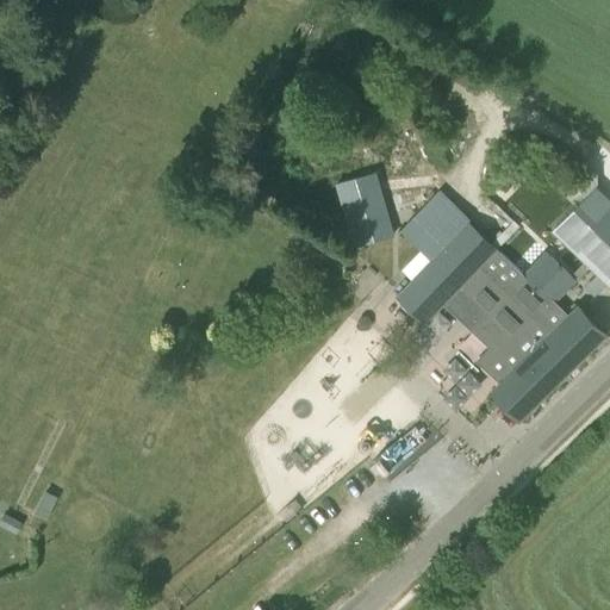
[(336,190),(353,246),(393,234),(377,178),(336,190)]
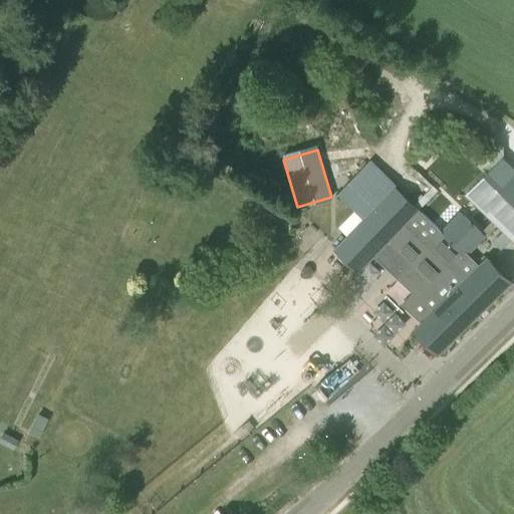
[(487,172),(466,193),(499,227),(513,241),(513,240),(513,171),(502,159),(500,158),(487,172)]
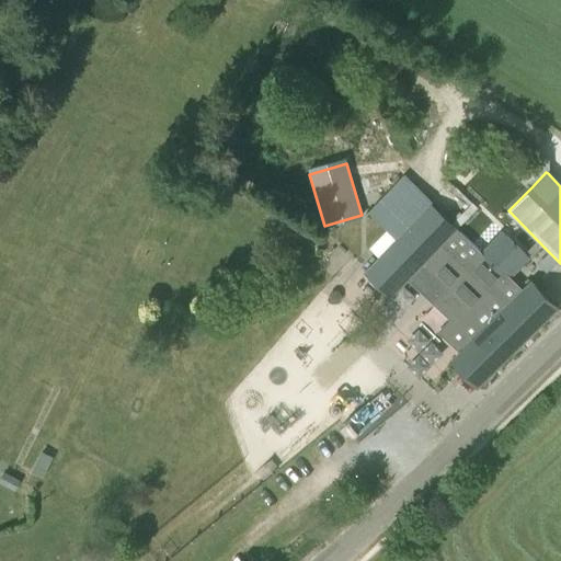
[(437,190),(450,204),(460,195),(446,181),(437,190)]
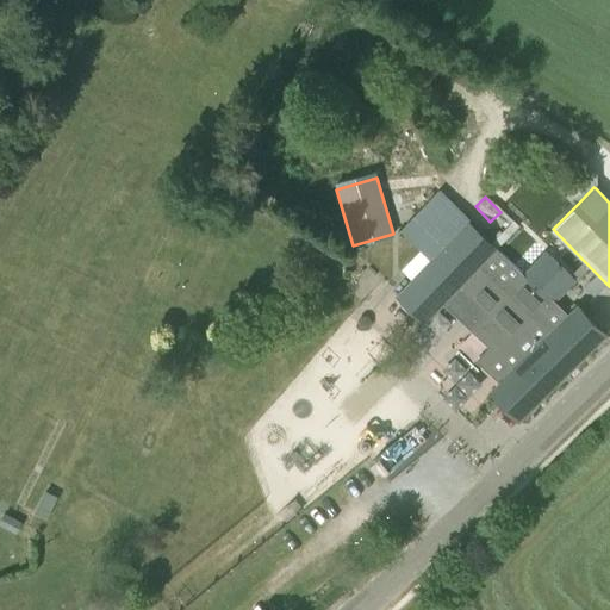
[(431,260),(396,296),(424,323),(446,300),(461,285),(489,312),(473,328),(492,347),(479,360),(502,383),(492,392),(518,419),(570,368),(604,335),(604,334),(578,307),(570,315),(568,316),(554,300),(574,280),(545,251),(543,253),(523,273),(496,247),(468,221),(431,260)]
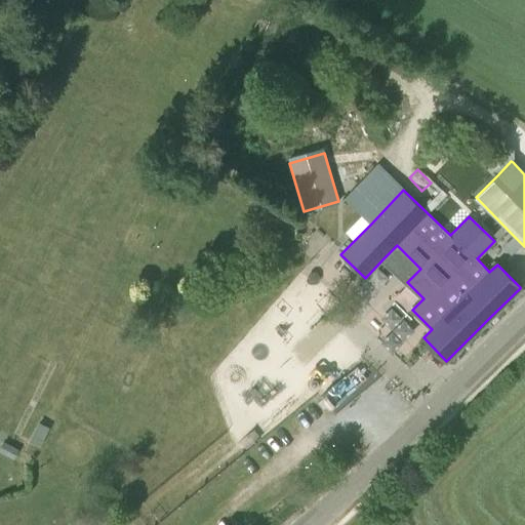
[(4,441),(0,448),(0,450),(13,458),(19,449),(4,441)]
